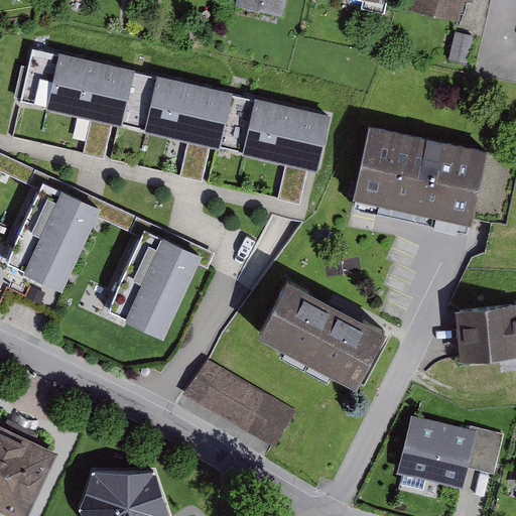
[(236,0),(236,2),(283,13),(286,0),(236,0)]
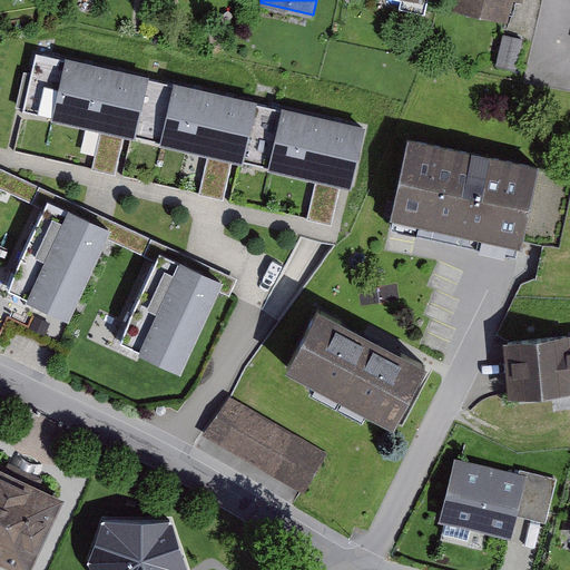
[(522,0),(454,0),(453,9),(509,21),(512,0),(516,0),(522,1),(522,0)]
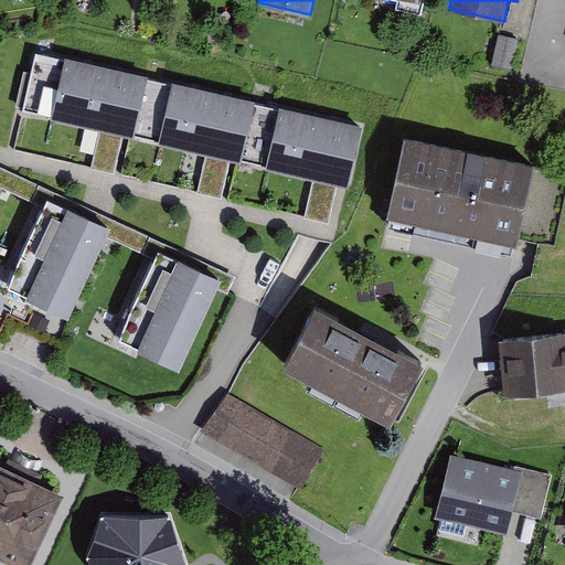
[(519,39),(499,34),(491,65),(511,70),(519,39)]
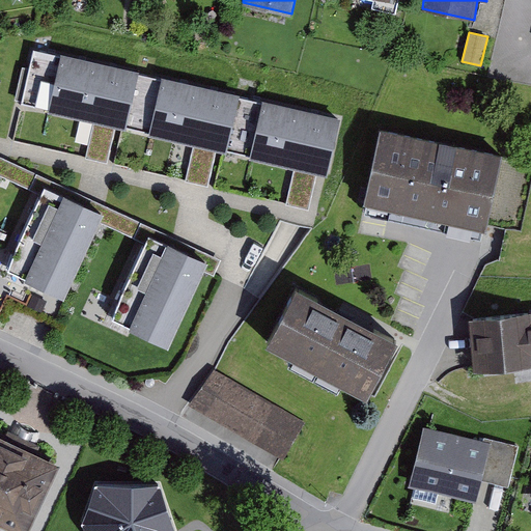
[(33,48),(20,104),(92,121),(84,159),(108,164),(116,127),(192,144),(184,182),(210,187),(218,150),(294,168),(285,203),(309,208),(317,172),(328,174),(341,117),(262,99),(261,101),(239,95),(240,93),(162,76),(161,78),(139,73),(139,70),(60,52),(60,54),(33,48)]
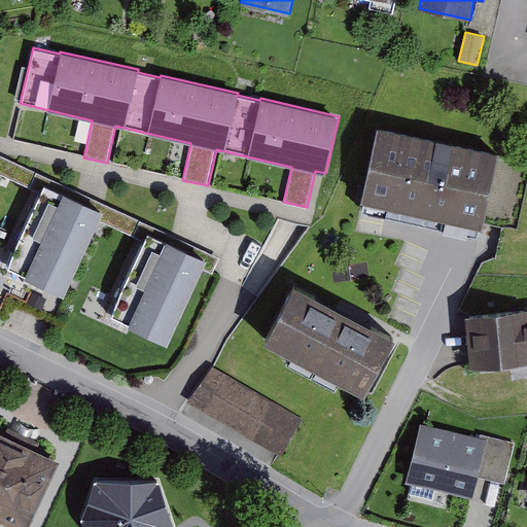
[(378,126),(361,200),(482,226),(498,152),(378,126)]
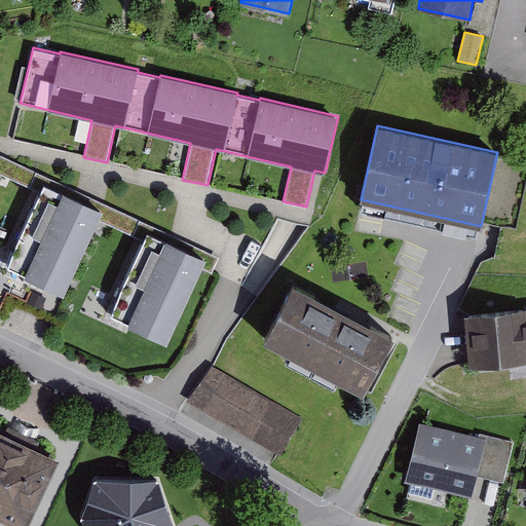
[(0,173),(40,192),(44,183),(101,210),(97,218),(144,241),(148,232),(204,258),(200,267),(212,273),(219,257),(0,153),(0,173)]
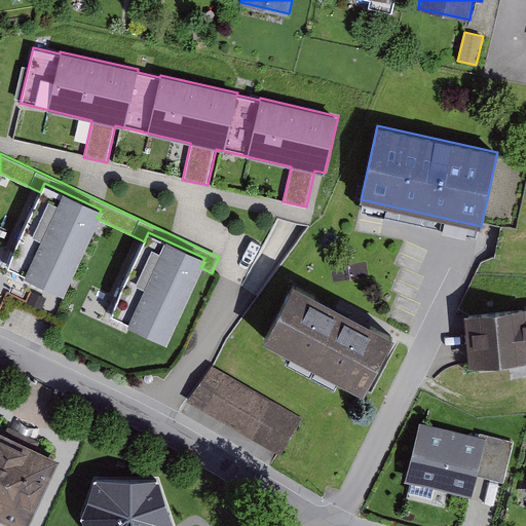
[(40,192),(5,267),(62,294),(97,218),(101,210),(44,183),(40,192)]
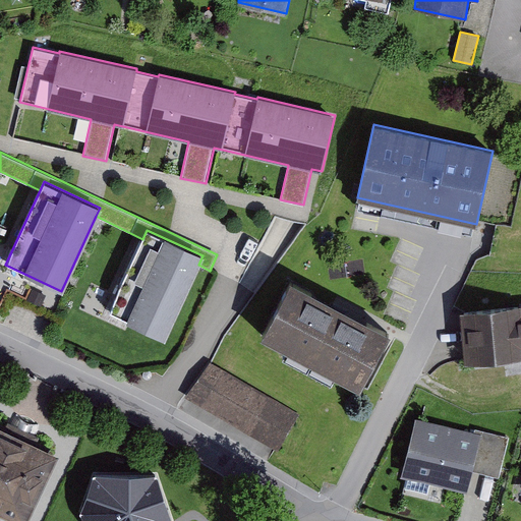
[(142,239),(108,312),(164,339),(198,265),(203,255),(147,230),(142,239)]
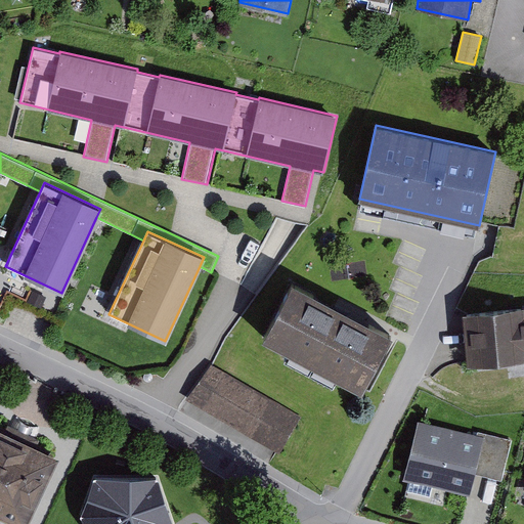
[(292,280),(262,337),(361,391),(392,335),(292,280)]
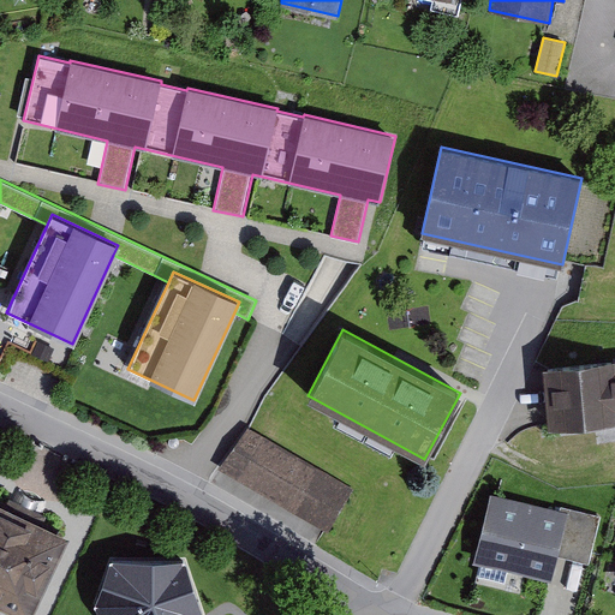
[(614,359),(543,366),(548,430),(614,424),(614,359)]
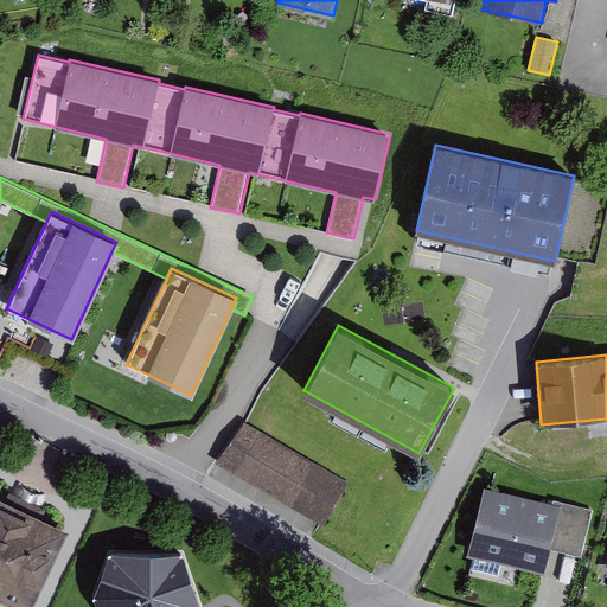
[(246,422),(216,462),(325,525),(349,483),(246,422)]
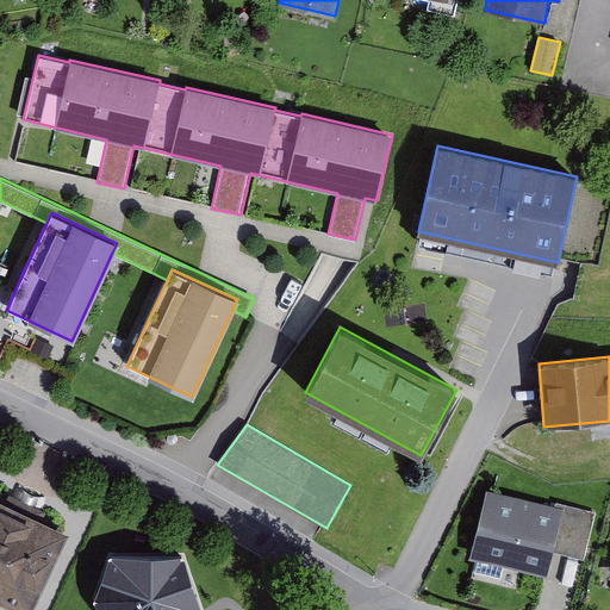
[(555,506),(486,489),(470,558),(547,577),(553,552),(584,560),(596,512),(556,502),(555,506)]
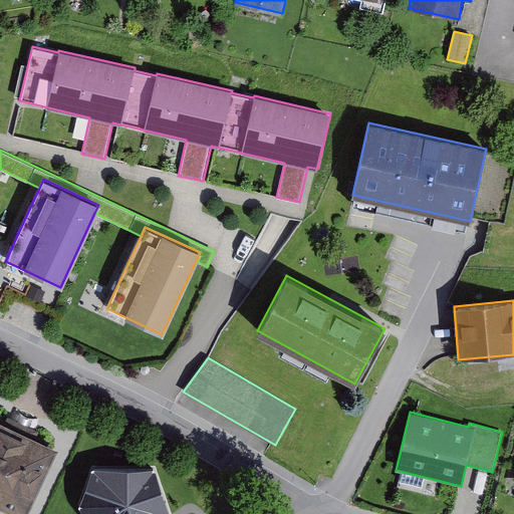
[(25,513),(57,447),(0,420),(0,505),(18,513),(25,513)]
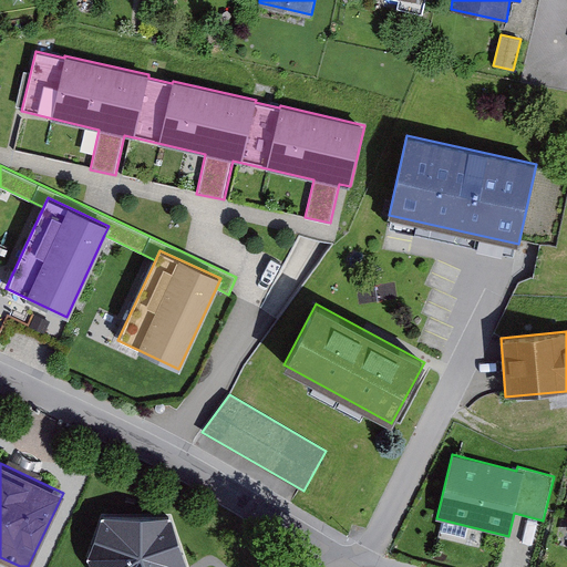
[(185,566),(172,523),(101,521),(86,566),(185,566)]
